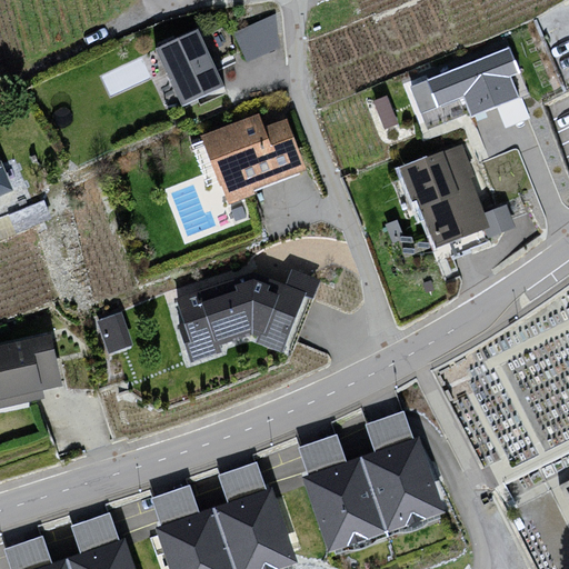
[(281,48),(277,13),(235,32),(248,62),(281,48)]
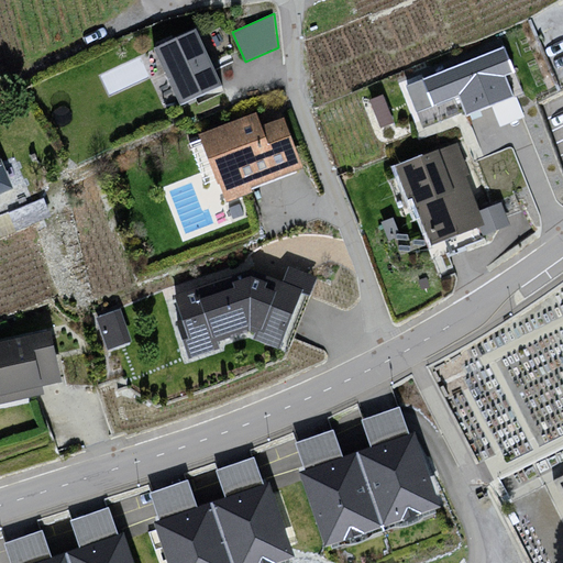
[(197,29),(155,47),(180,103),(222,84),(197,29)]
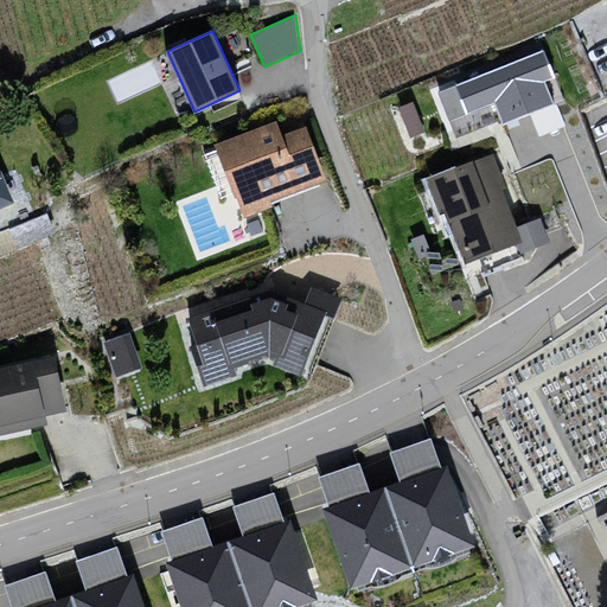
[(542,48),(436,88),(448,120),(494,102),(503,123),(553,104),(543,80),(553,76),(542,48)]
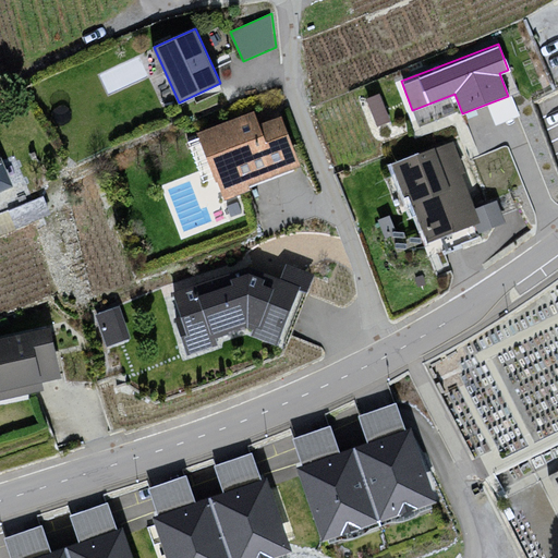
[(254,111),(197,134),(223,198),(303,167),(282,113),(258,123),(254,111)]
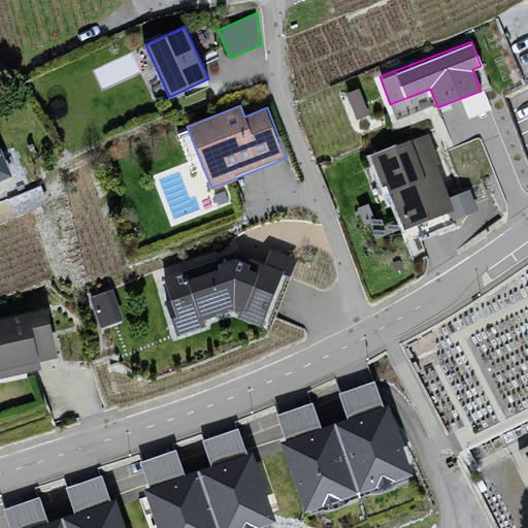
[(429,138),(374,158),(381,176),(376,180),(385,195),(390,194),(407,229),(454,215),(429,138)]
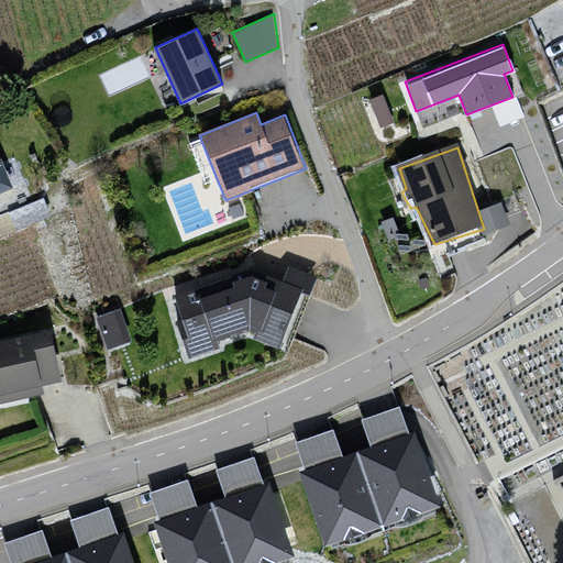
[(0,156),(0,194),(13,188),(0,156)]
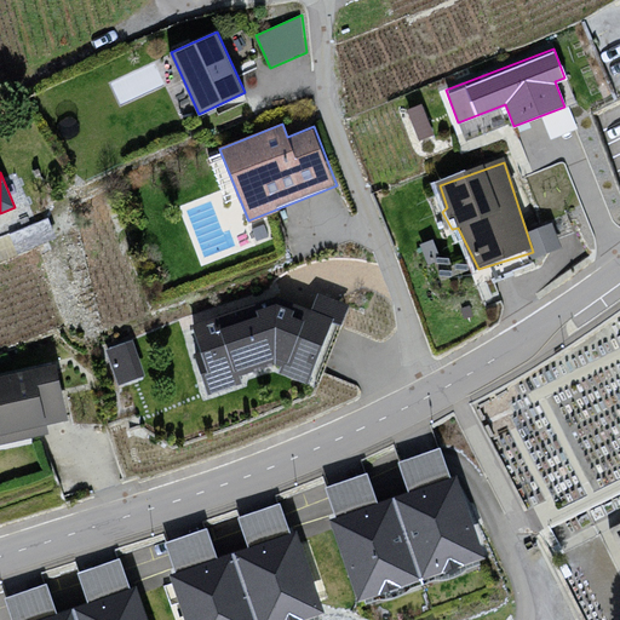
[(275,300),(193,328),(213,399),(241,385),(241,377),(279,363),(283,378),(309,385),(349,305),(323,296),(313,313),(275,300)]
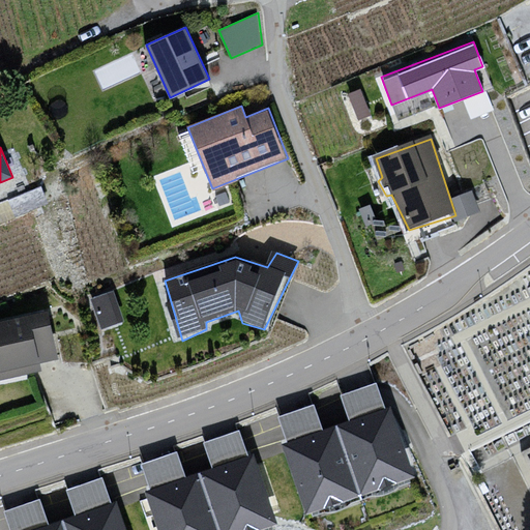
[(102,322),(124,314),(114,285),(91,293),(102,322)]
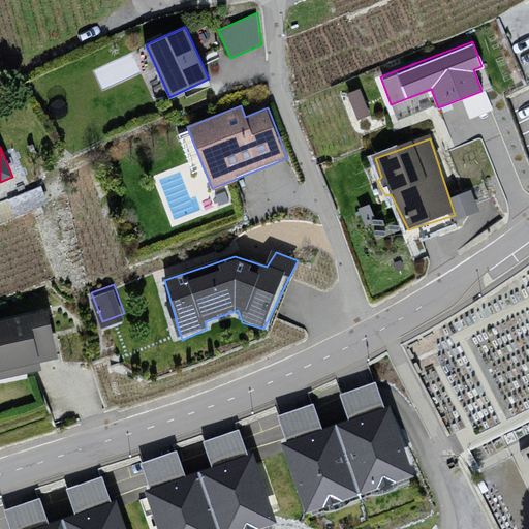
[(45,311),(0,320),(0,377),(39,369),(38,360),(56,355),(45,311)]
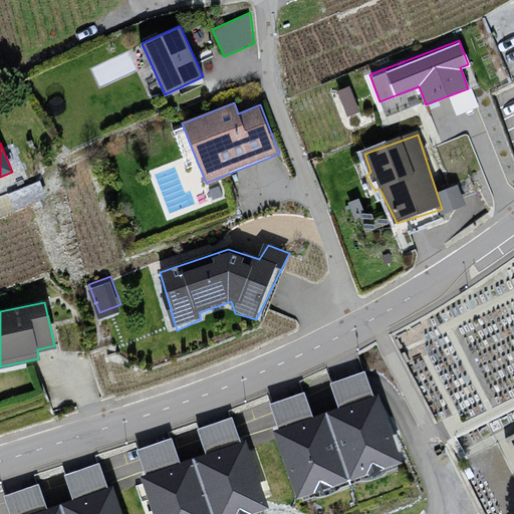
[(378,393),(41,513),(274,513),(406,467),(378,393)]
